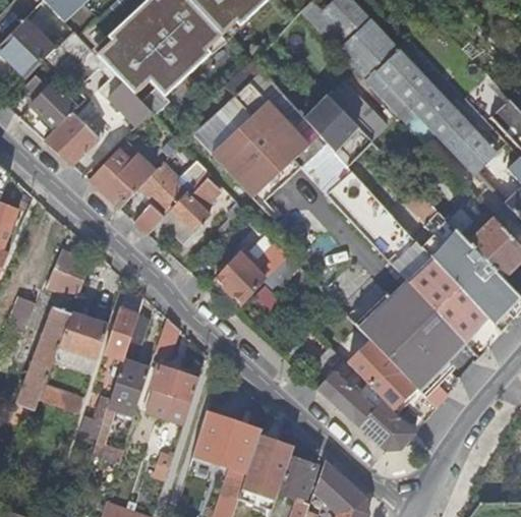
[(46,0),(64,19),(83,0),(46,0)]
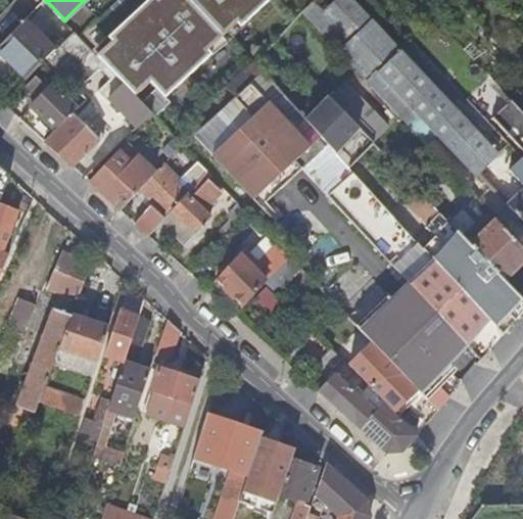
[(245,25),(271,0),(146,0),(109,35),(112,38),(97,52),(104,60),(115,72),(136,93),(151,79),(165,95),(212,51),(209,48),(241,19),(245,25)]
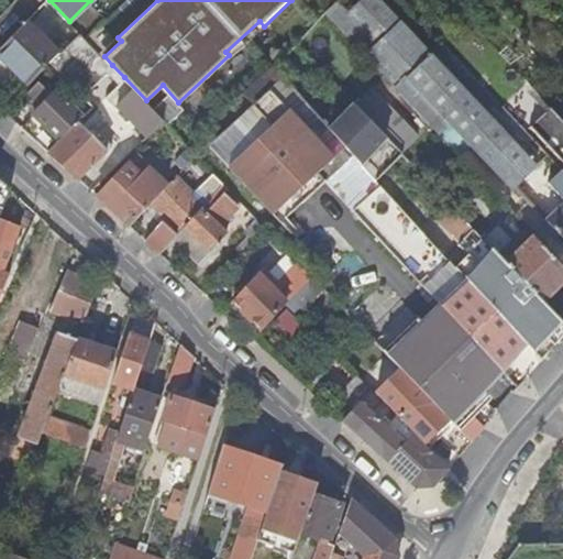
[(511,187),(536,164),(527,155),(532,150),(523,141),(523,140),(530,133),(475,75),(463,86),(383,0),(360,0),(349,10),(339,0),(337,0),(326,10),(397,85),(396,86),(435,130),(448,119),(511,187)]
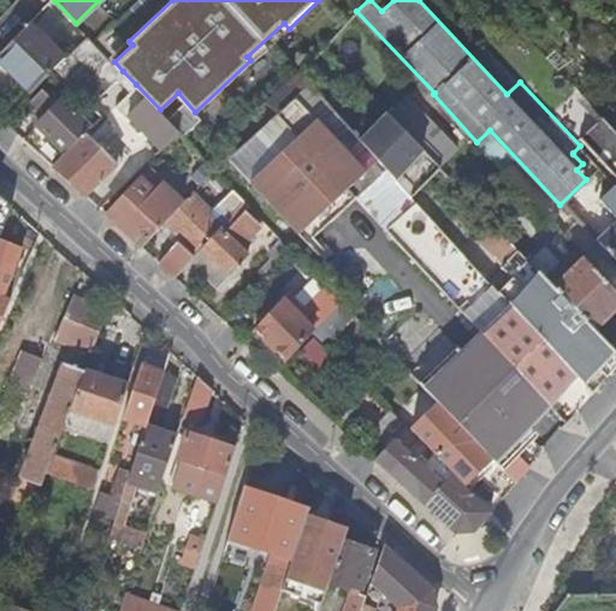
[(66,55),(30,22),(0,53),(0,60),(33,90),(54,66),(66,55)]
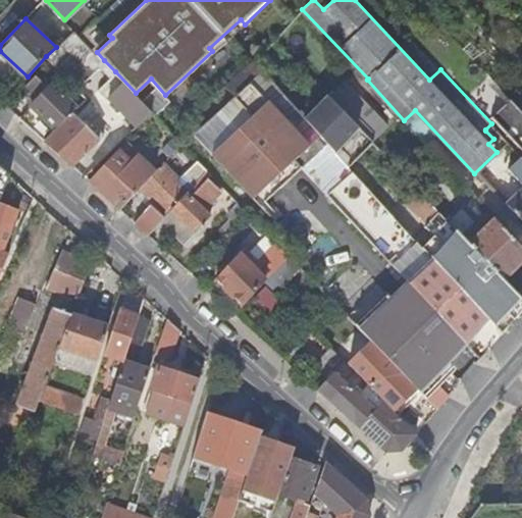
[(97,52),(74,30),(56,47),(46,56),(76,87),(104,60),(97,52)]
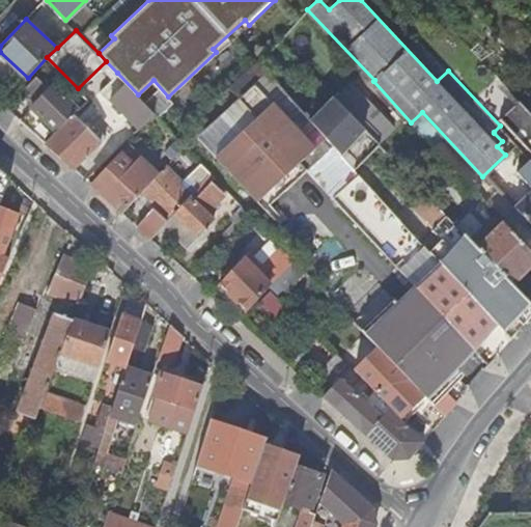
[(301,161),(328,137),(308,115),(256,58),(229,84),(241,96),(284,143),(301,161)]
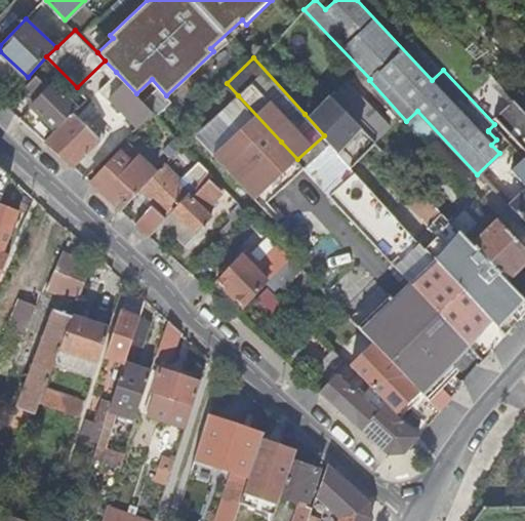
[(110,95),(138,125),(153,111),(136,93),(116,72),(99,88),(108,96),(110,95)]
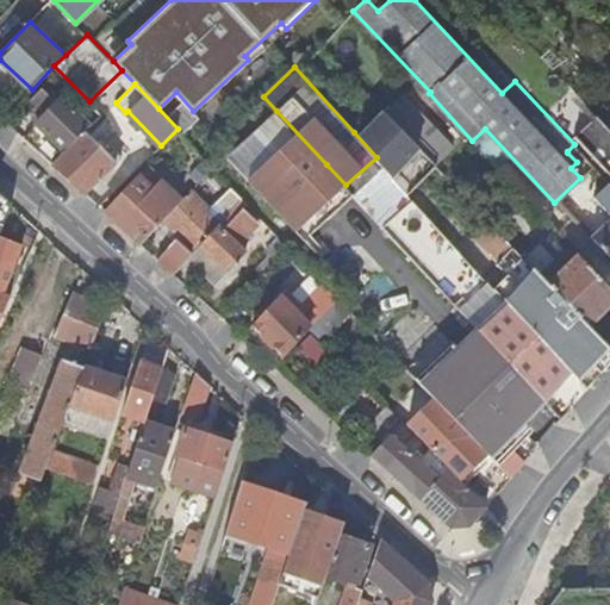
[(39,120),(24,136),(53,162),(85,129),(91,124),(63,97),(57,101),(43,87),(29,101),(37,110),(33,114),(39,120)]
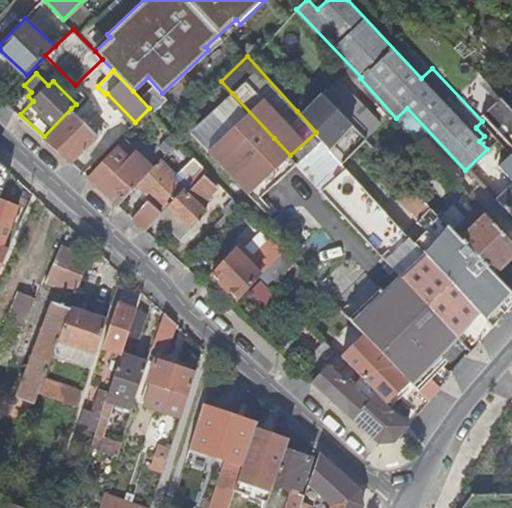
[(336,74),(297,111),(316,132),(342,159),(381,123),(336,74)]
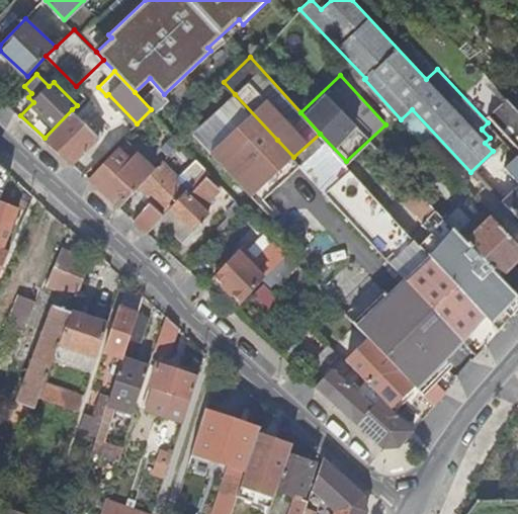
[(193,133),(237,178),(277,140),(235,94),(193,133)]
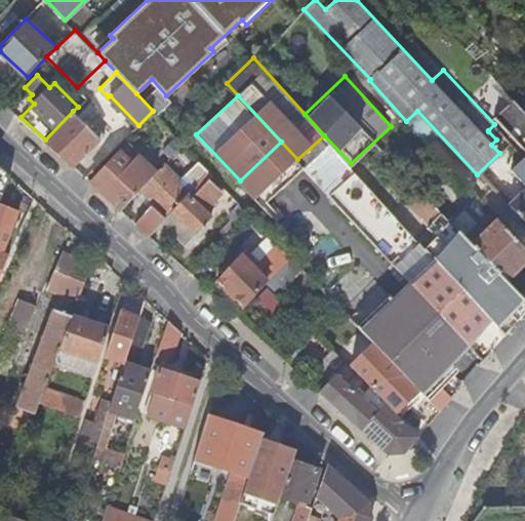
[(524,110),(514,98),(494,117),(524,149),(524,110)]
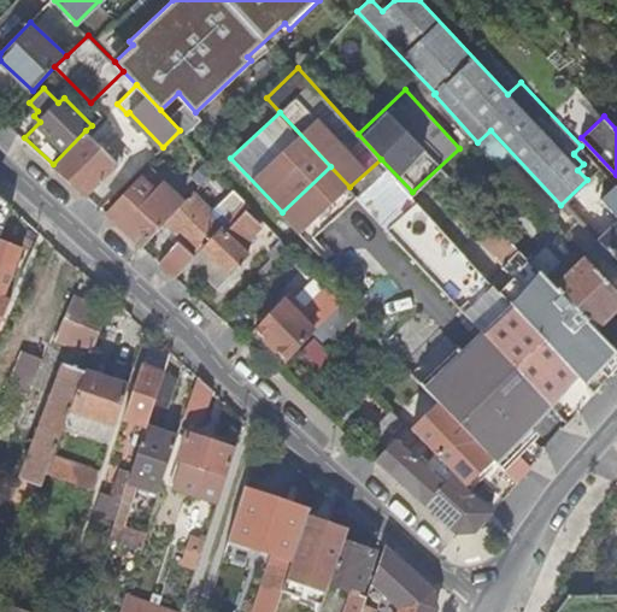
[(112,157),(86,130),(53,164),(86,194),(121,158),(117,153),(112,157)]
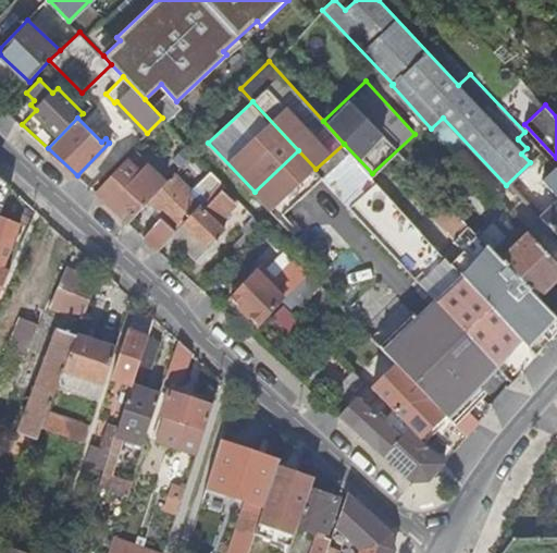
[(273,210),(316,169),(298,150),(255,192),(273,210)]
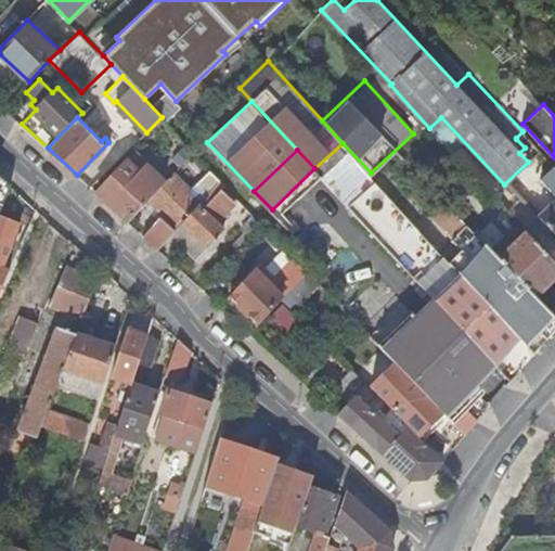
[(137,176),(147,165),(133,153),(124,164),(137,176)]
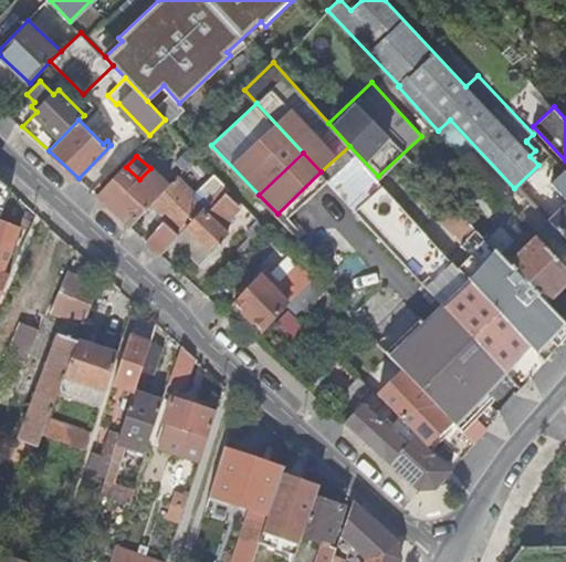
[(139,179),(126,167),(100,197),(132,226),(146,209),(152,204),(169,184),(150,168),(139,179)]
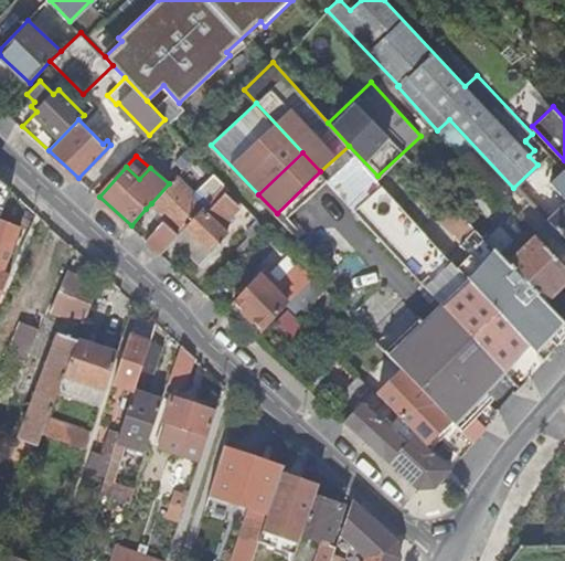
[(564,234),(564,169),(552,180),(564,194),(564,203),(550,219),(564,234)]
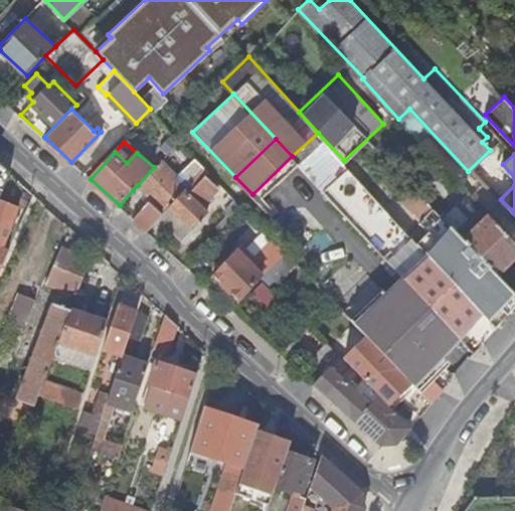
[(184,169),(193,179),(204,166),(195,157),(184,169)]
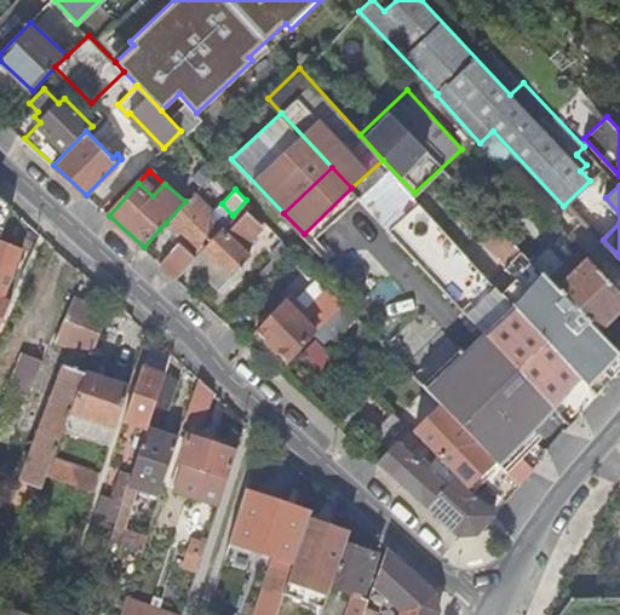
[(0,235),(6,220),(12,206),(0,194),(0,235)]
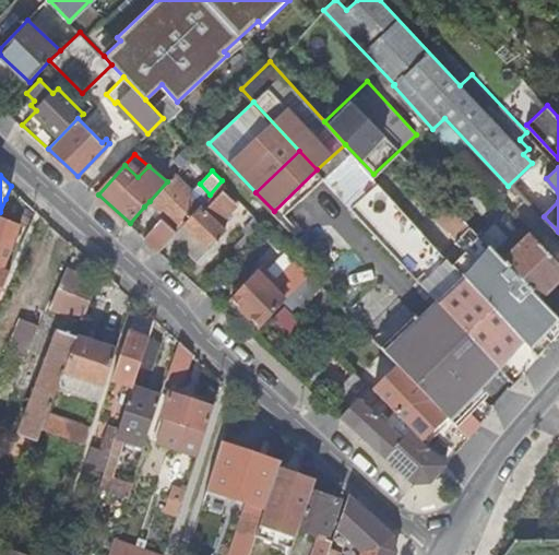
[(145,237),(158,249),(170,237),(202,201),(174,175),(167,181),(150,201),(164,215),(159,221),(145,237)]
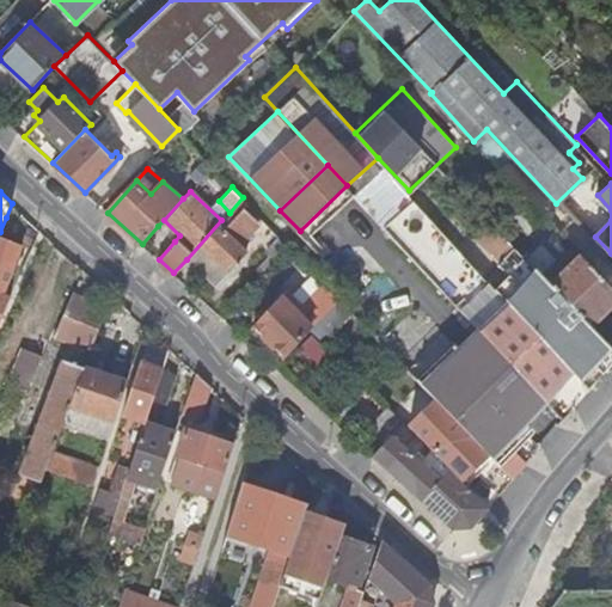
[(243,207),(248,202),(243,197),(230,213),(221,220),(187,259),(215,286),(246,252),(238,244),(238,243),(257,220),(243,207)]
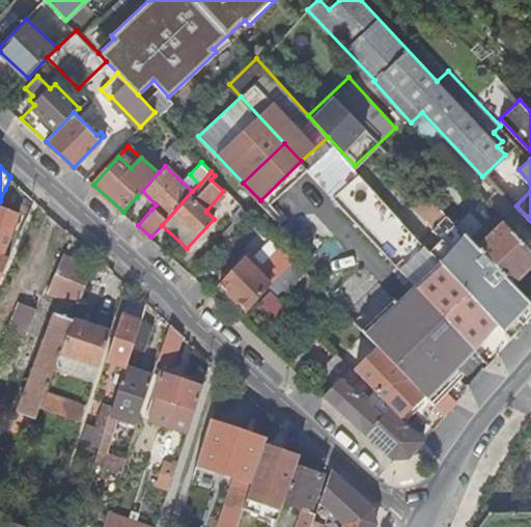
[(137,196),(151,210),(156,204),(142,191),(137,196)]
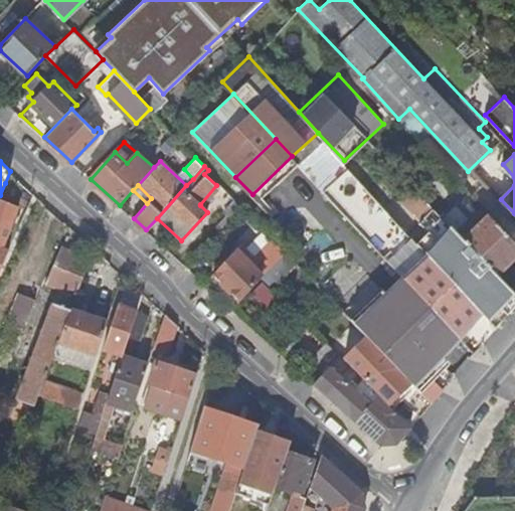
[(0,272),(0,273),(10,248),(1,245),(17,205),(0,198),(0,272)]
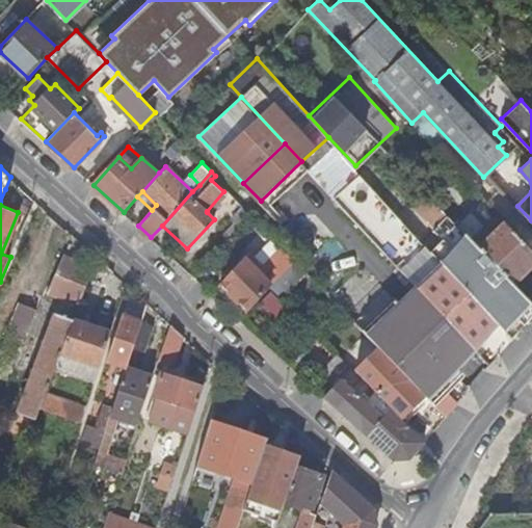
[(461,205),(449,216),(464,233),(467,235),(478,222),(461,205)]
